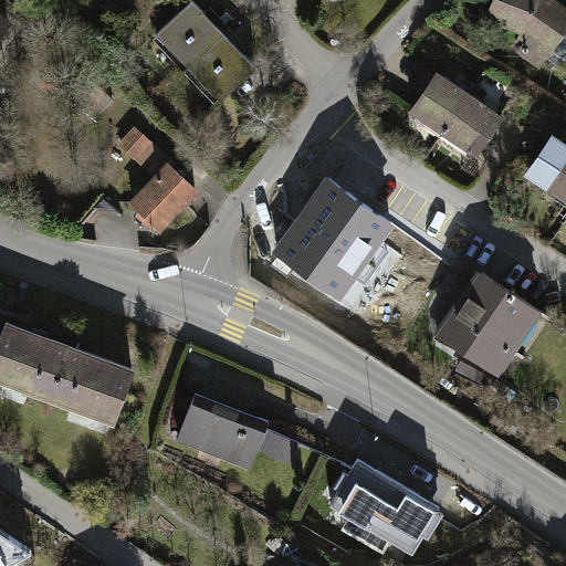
[(565,13),(546,0),(488,0),(479,29),(520,43),(549,62),(565,40),(565,13)]
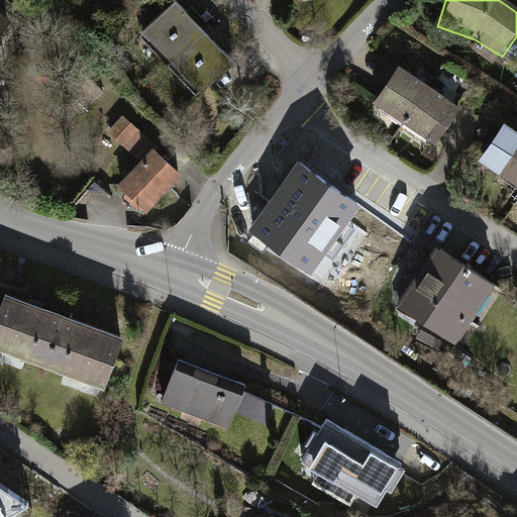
[(207,34),(176,1),(138,35),(169,69),(207,34)]
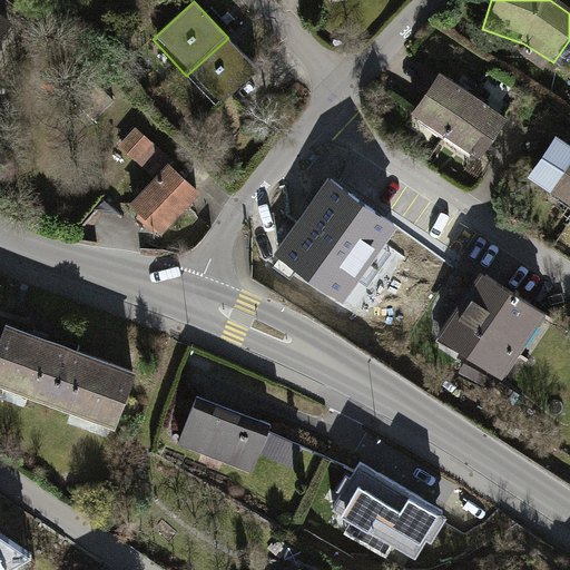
[(228,38),(186,76),(217,110),(259,72),(228,38)]
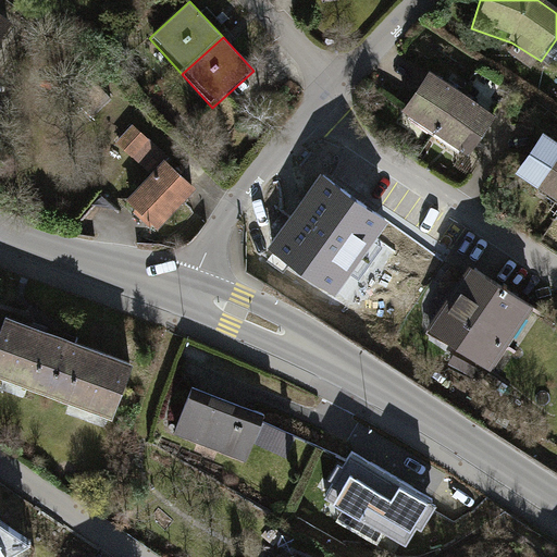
[(460,97),(425,74),(395,120),(429,143),(460,97)]
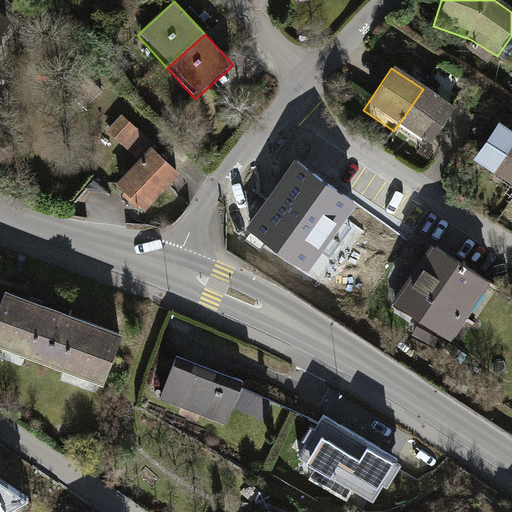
[(454,109),(423,89),(394,131),(425,152),(454,109)]
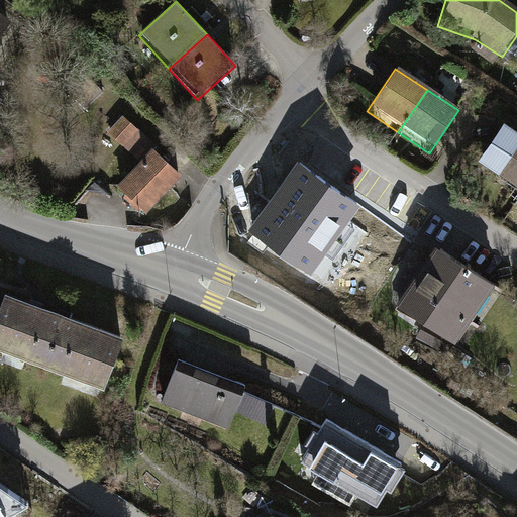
[(185,174),(124,116),(107,134),(135,162),(111,187),(143,217),(185,174)]
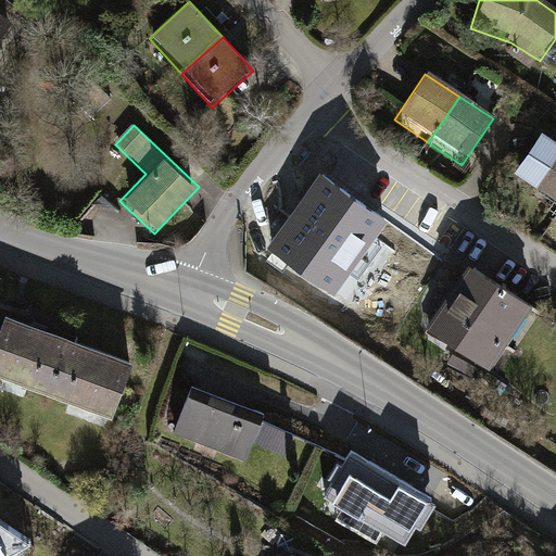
[(555,148),(536,135),(506,181),(555,213),(555,148)]
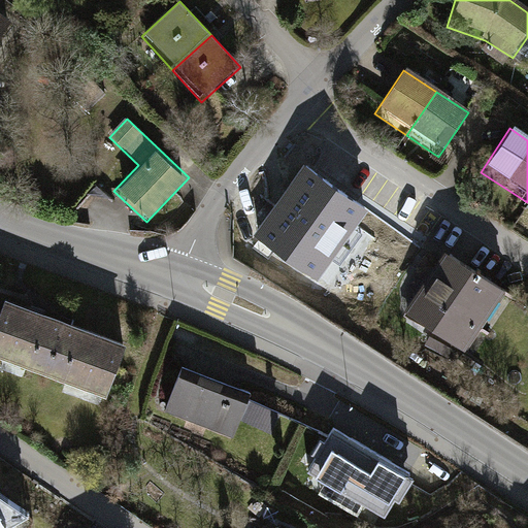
[(373,205),(307,159),(257,230),(323,276),(373,205)]
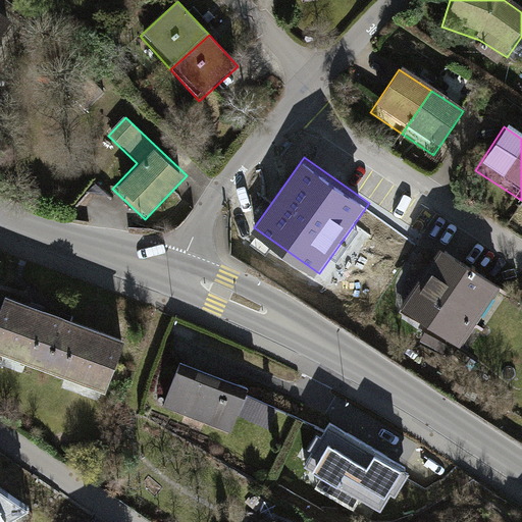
[(497,293),(437,253),(396,316),(455,356),(497,293)]
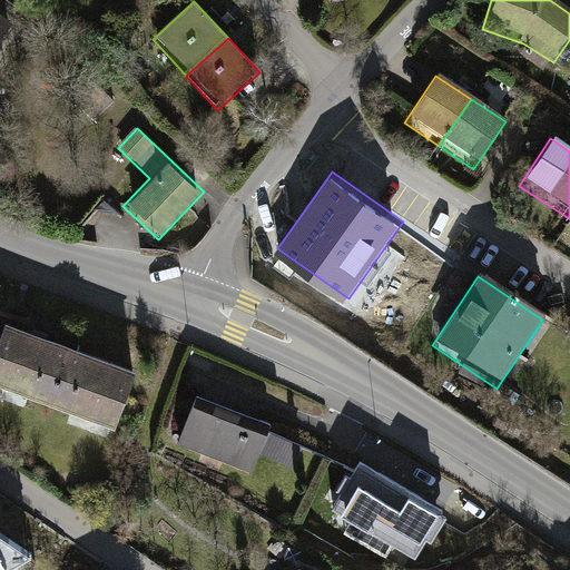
[(138,372),(6,323),(0,338),(0,385),(117,429),(138,372)]
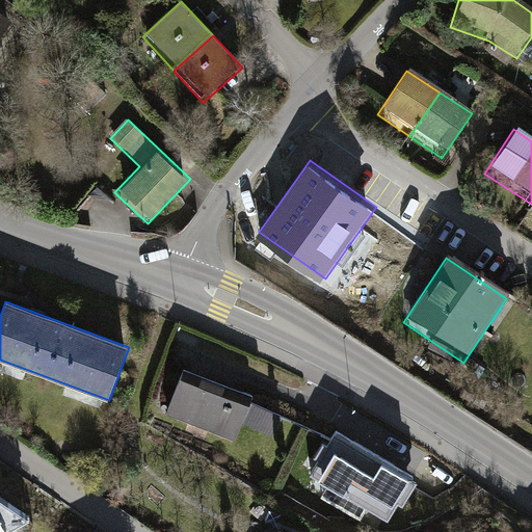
[(248,394),(179,367),(162,408),(232,435),(248,394)]
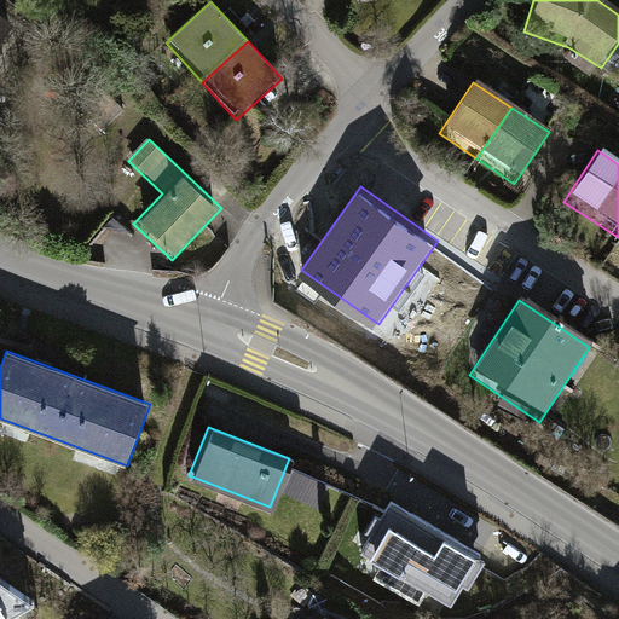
[(482,545),(393,492),(363,544),(452,597),(482,545)]
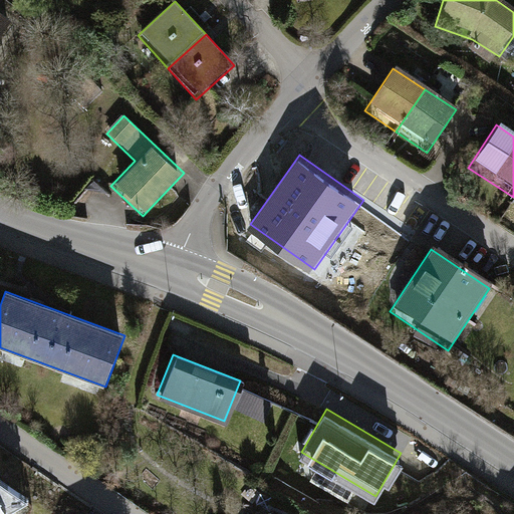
[(0,513),(9,513),(29,503),(0,483),(0,513)]
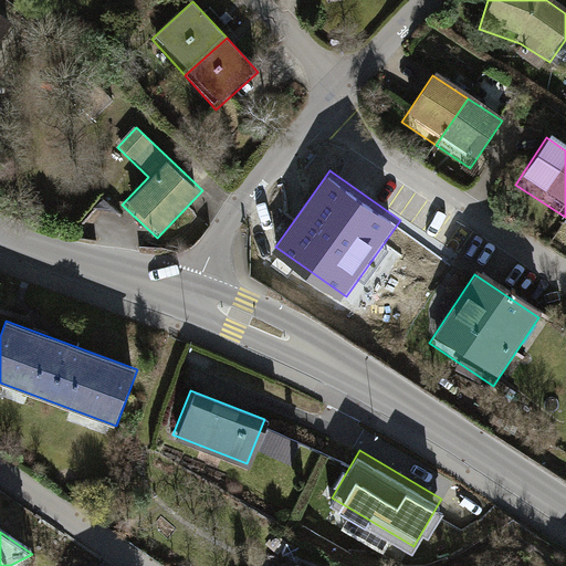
[(308,565),(294,556),(286,565),(308,565)]
